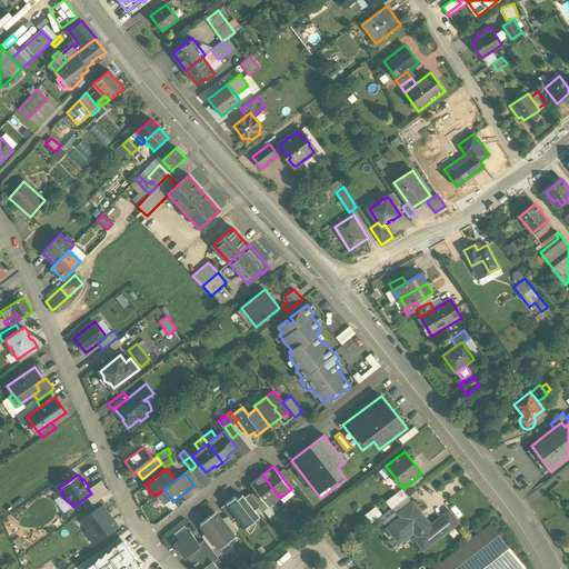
[(280,498),(262,475),(251,483),(265,501),(269,507),(280,498)]
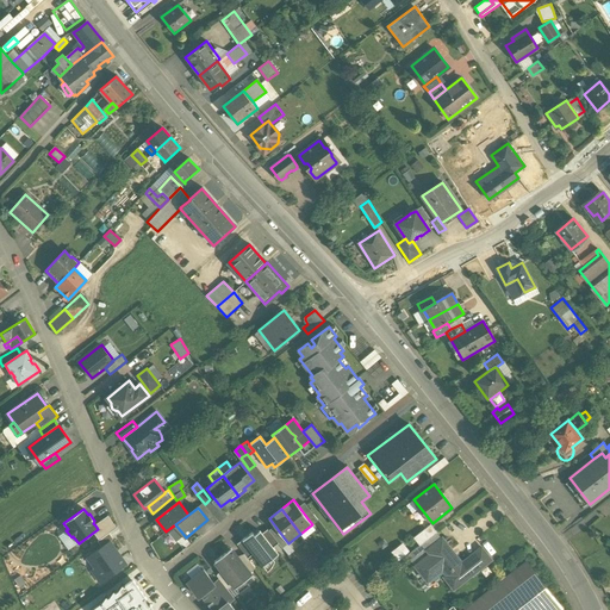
[(318,520),(313,514),(307,518),(312,524),(318,520)]
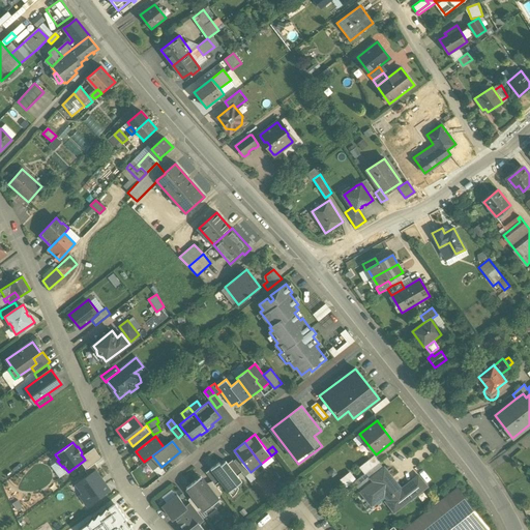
[(83,457),(85,460),(81,463),(86,470),(94,464),(101,459),(93,448),(83,457)]
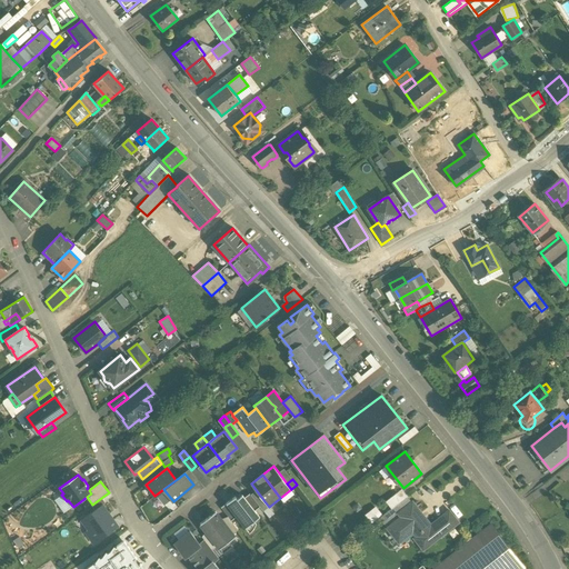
[(401,489),(386,501),(391,509),(408,497),(401,489)]
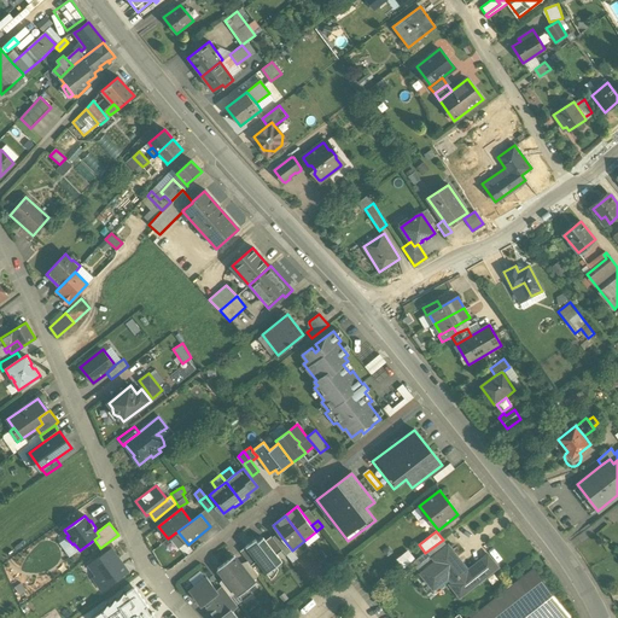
[(281,549),(272,536),(266,540),(277,554),(283,551),(281,549)]
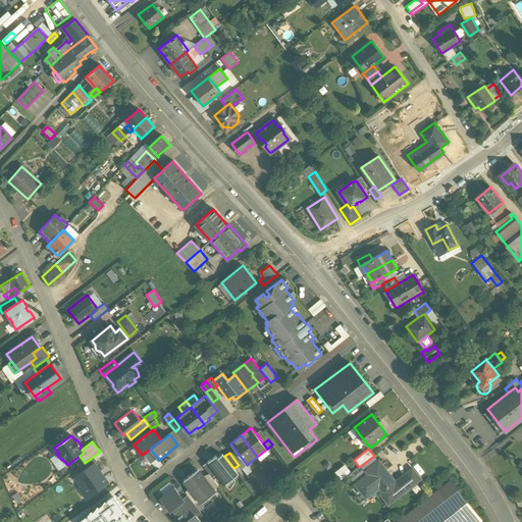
[(222,454),(218,458),(216,455),(208,462),(217,473),(225,484),(239,474),(233,468),(224,456),(222,454)]
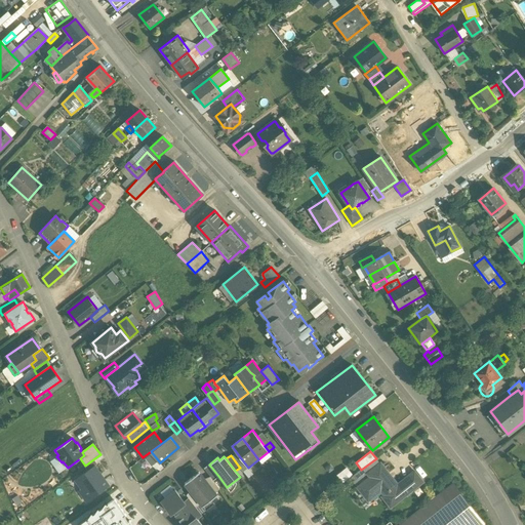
[(376,458),(361,470),(350,478),(355,484),(367,474),(379,463),(376,458)]
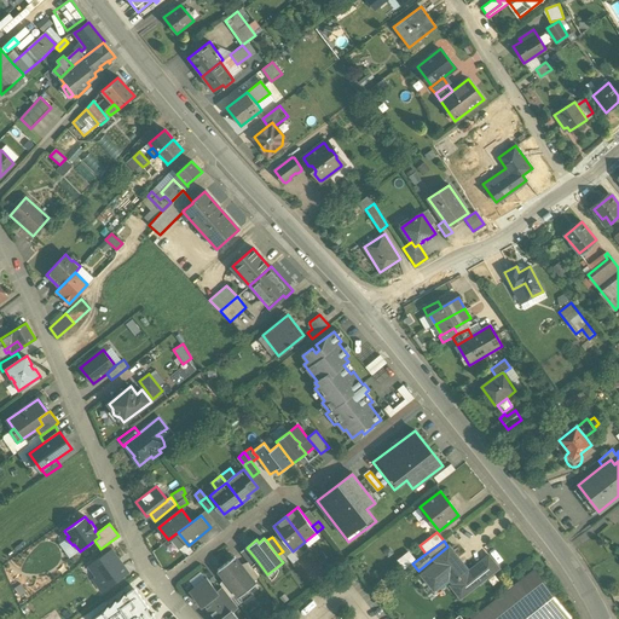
[(110,542),(100,549),(99,550),(103,556),(110,550),(115,548),(110,542)]
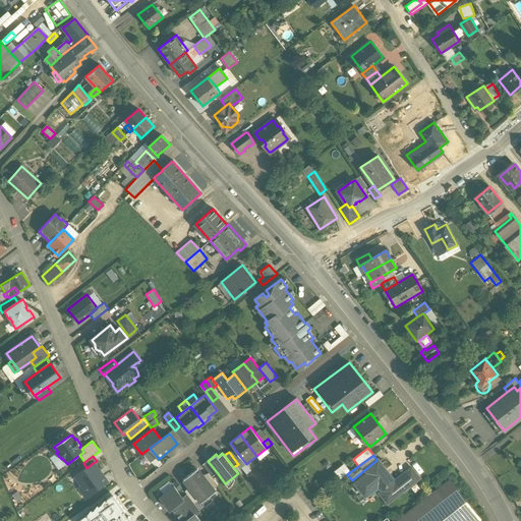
[(242,459),(237,463),(238,464),(241,467),(246,464),(242,459)]
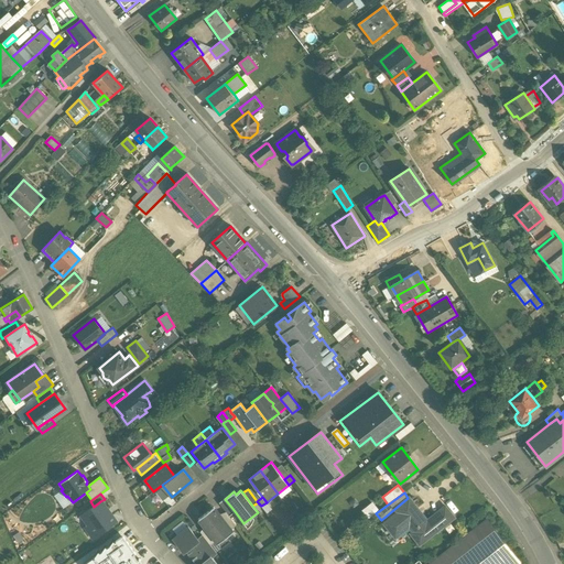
[(408,498),(394,509),(398,512),(383,523),(396,538),(409,528),(412,532),(411,533),(420,545),(443,527),(434,516),(425,521),(423,518),(423,517),(421,514),(416,510),(419,509),(409,497),(408,498)]
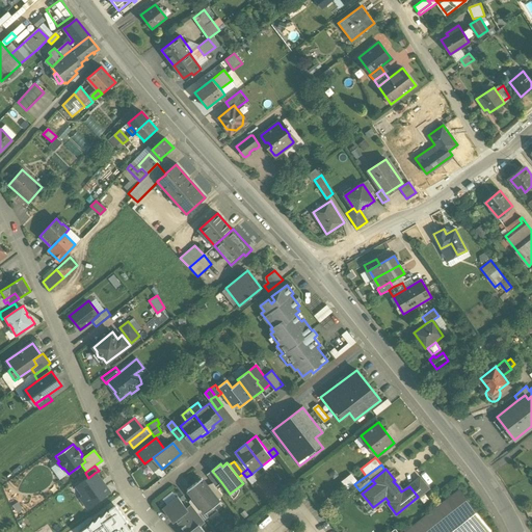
[(221,482),(212,471),(207,474),(213,482),(216,486),(221,482)]
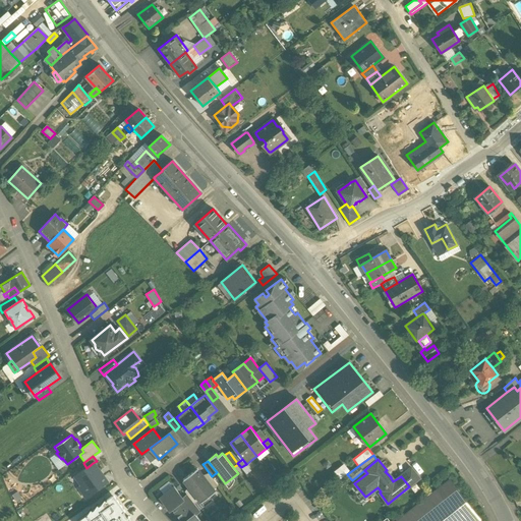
[(87,468),(75,475),(90,495),(107,482),(93,463),(87,468)]
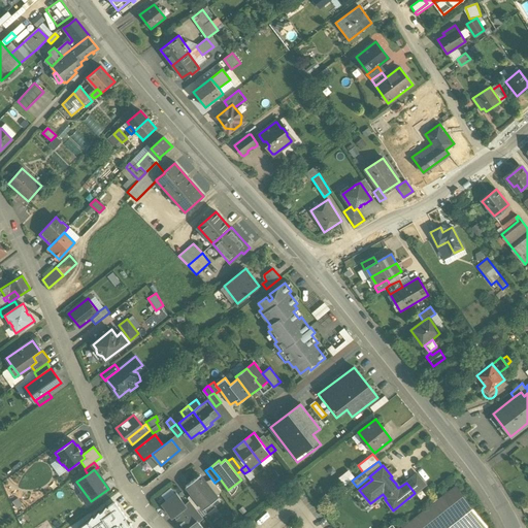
[(351,470),(340,477),(344,484),(355,476),(351,470)]
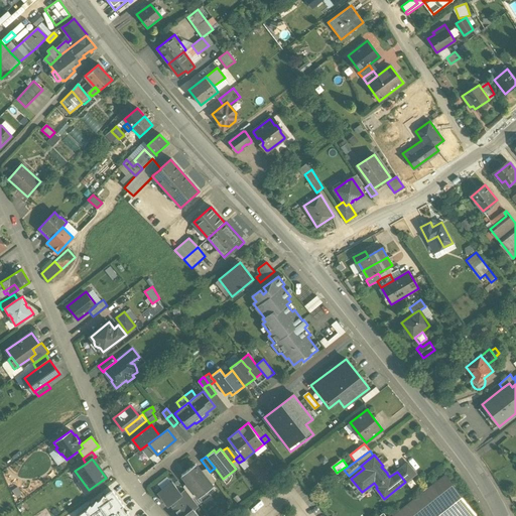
[(407,463),(397,472),(405,482),(415,474),(407,463)]
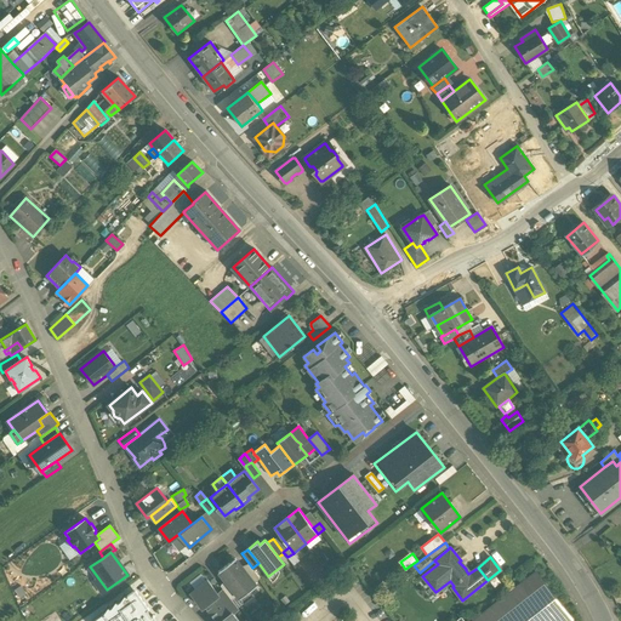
[(235,558),(220,571),(226,579),(233,588),(238,596),(240,598),(250,591),(257,585),(255,582),(250,576),(241,565),(235,558)]
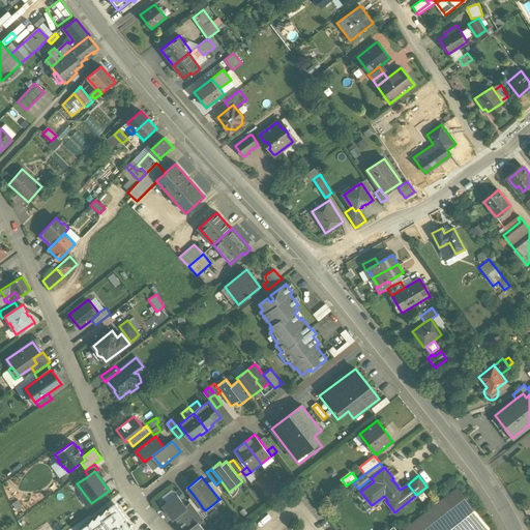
[(215,484),(212,480),(206,482),(213,492),(218,488),(215,484)]
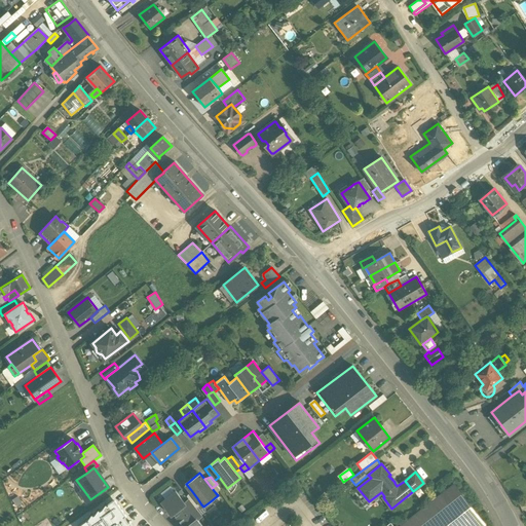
[(221,489),(217,484),(212,488),(216,493),(221,489)]
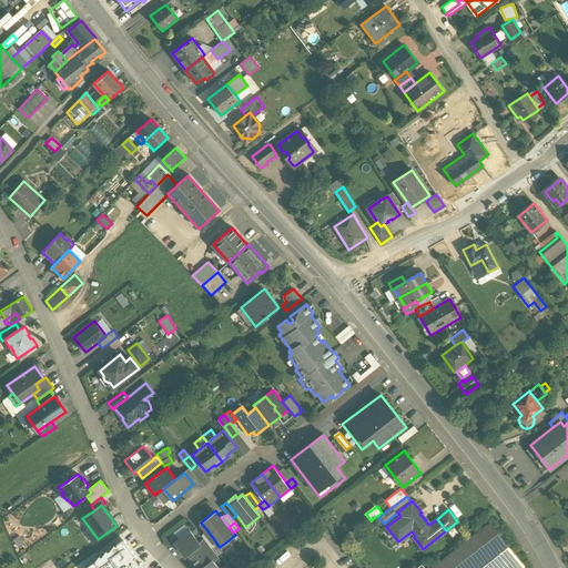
[(523,567),(524,567),(489,524),(476,535),(501,567),(523,567)]
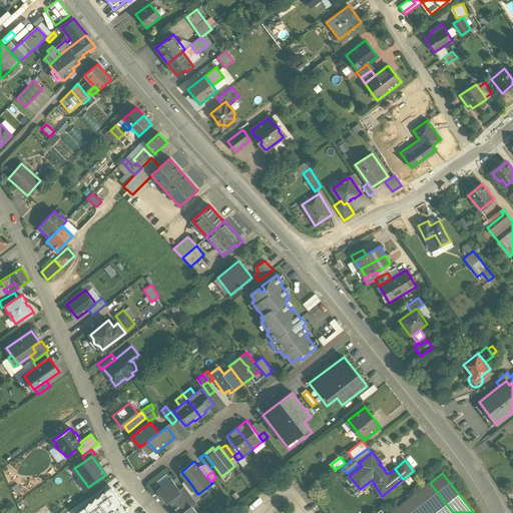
[(192,486),(186,478),(182,484),(184,487),(187,490),(192,486)]
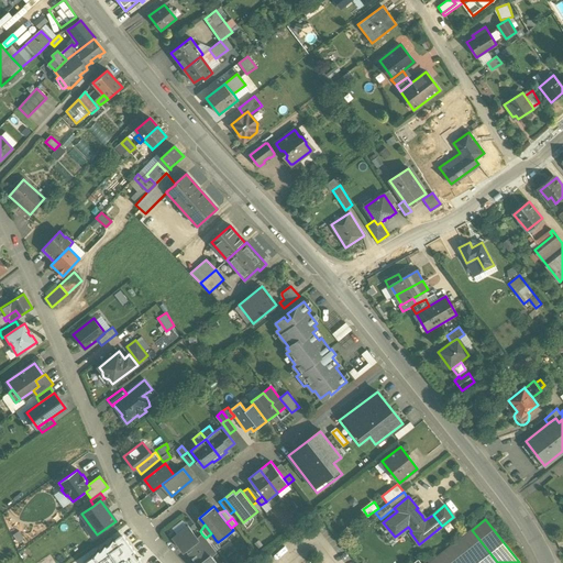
[(188,526),(173,538),(184,551),(186,549),(198,539),(188,526)]
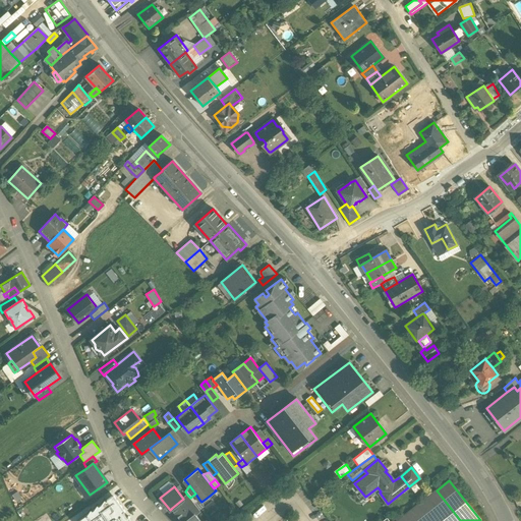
[(460,520),(437,490),(397,520),(460,520)]
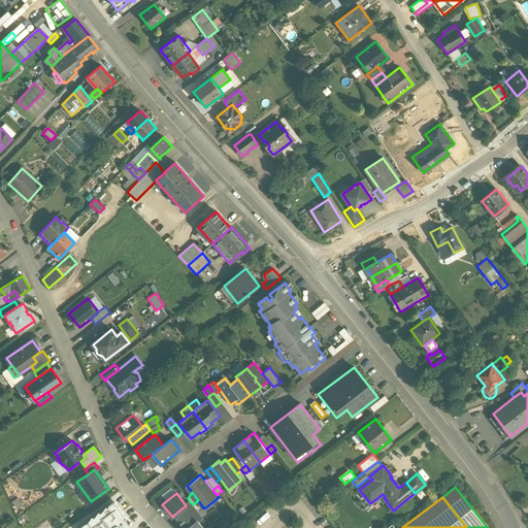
[(198,500),(193,504),(195,507),(197,510),(202,506),(198,500)]
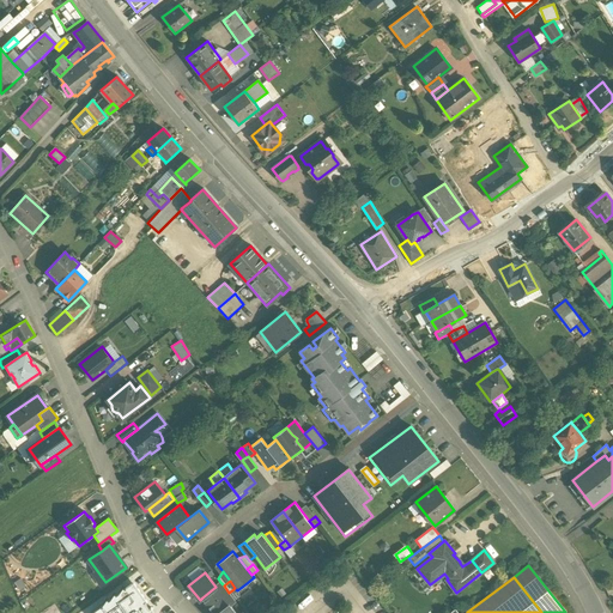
[(155,612),(134,582),(126,587),(126,588),(125,589),(123,588),(119,594),(116,595),(114,594),(109,601),(107,600),(103,605),(91,612),(155,612)]
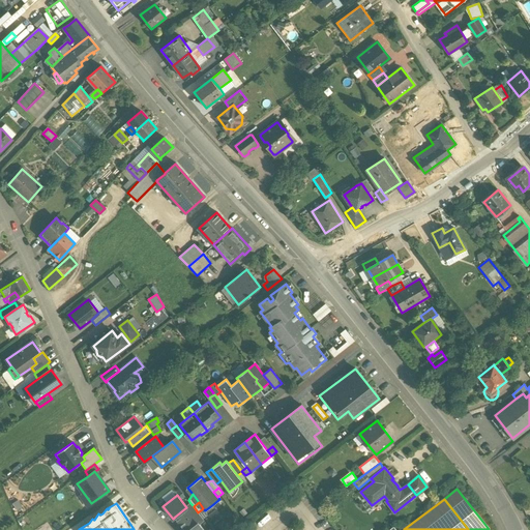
[(186,507),(175,517),(179,523),(196,509),(194,506),(190,503),(186,507)]
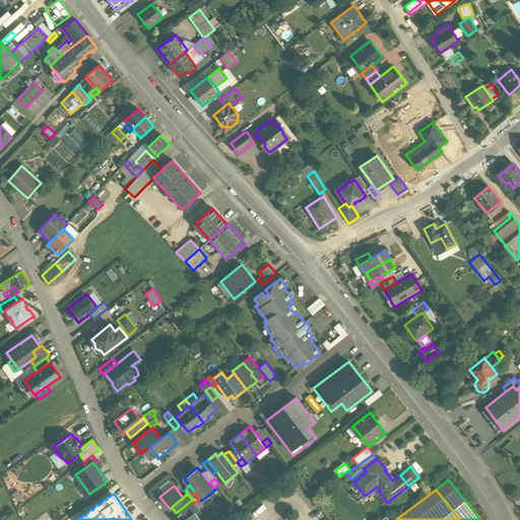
[(209,495),(201,501),(204,505),(212,499),(209,495)]
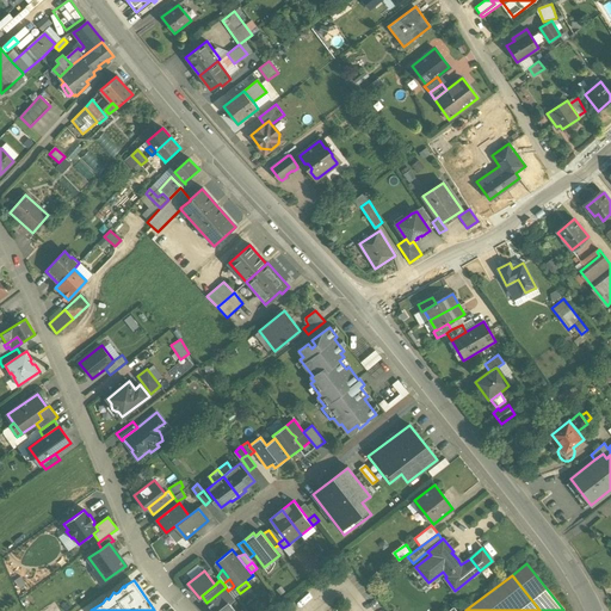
[(226,587),(207,603),(213,610),(216,610),(228,602),(229,603),(234,599),(228,591),(226,587)]
